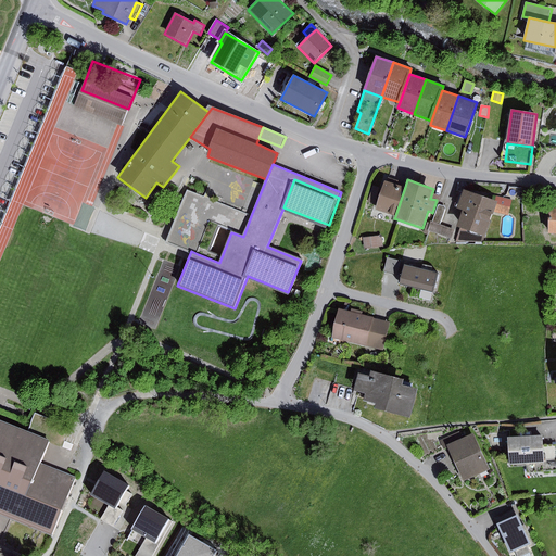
[(395,216),(405,187),(384,181),(376,210),(395,216)]
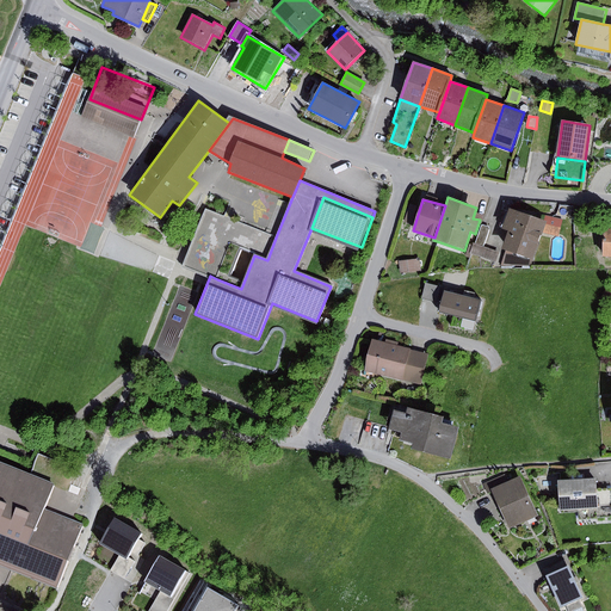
[(411,204),(405,222),(411,224),(417,207),(411,204)]
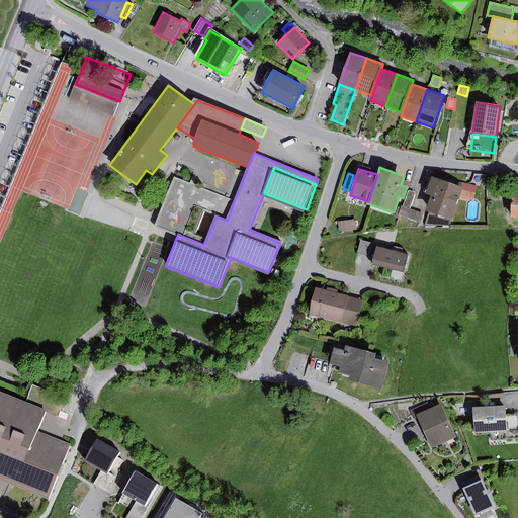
[(462,187),(432,176),(426,193),(431,195),(426,210),(451,220),(462,187)]
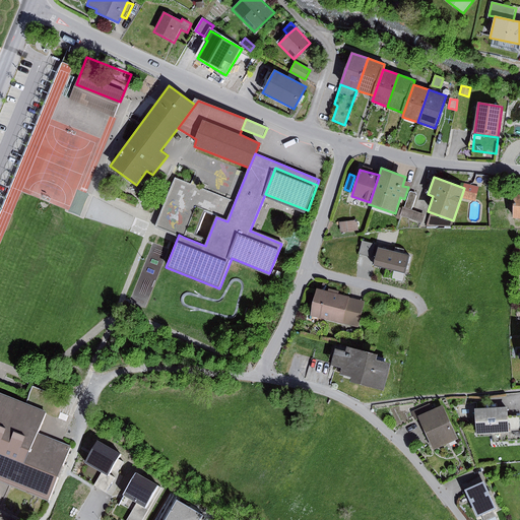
[(179,235),(185,238),(196,209),(216,217),(228,221),(235,202),(176,179),(156,226),(179,235)]
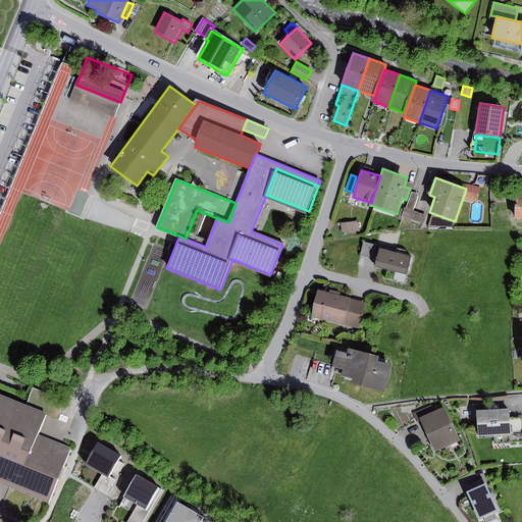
[(480,188),(468,185),(464,200),(477,203),(480,188)]
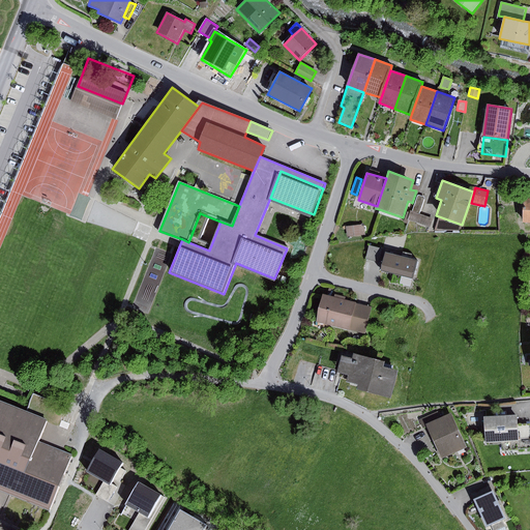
[(417,196),(413,210),(420,212),(424,199),(424,197),(419,195),(417,196)]
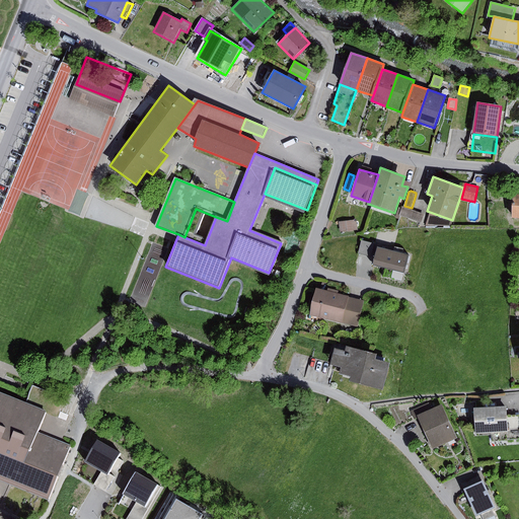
[(402,207),(399,216),(421,223),(424,214),(402,207)]
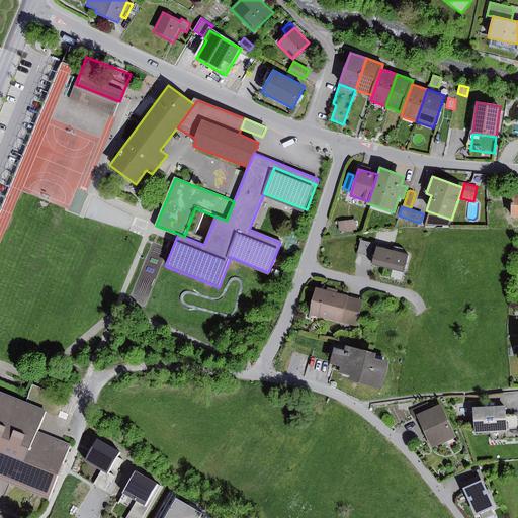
[(355,220),(338,222),(339,233),(357,231),(355,220)]
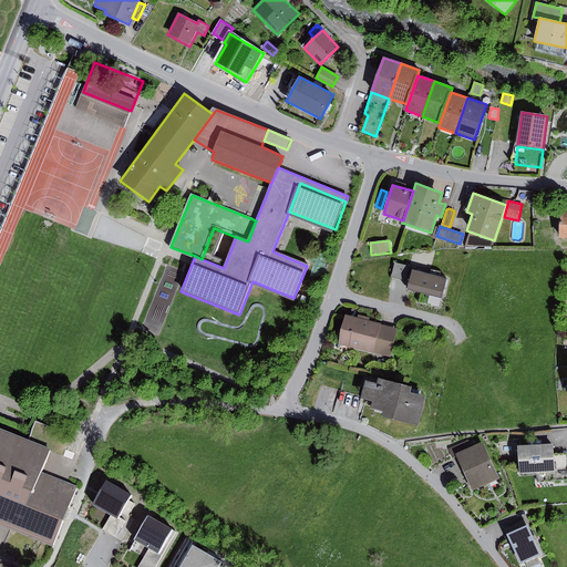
[(394,263),(391,277),(405,280),(409,267),(394,263)]
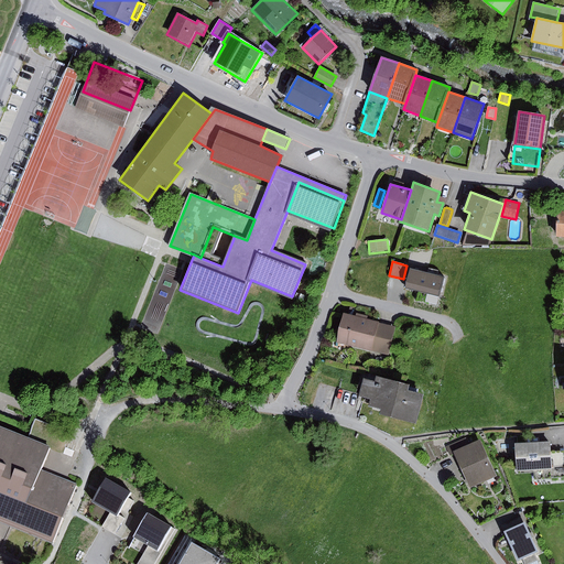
[(444,278),(410,270),(405,288),(440,295),(444,278)]
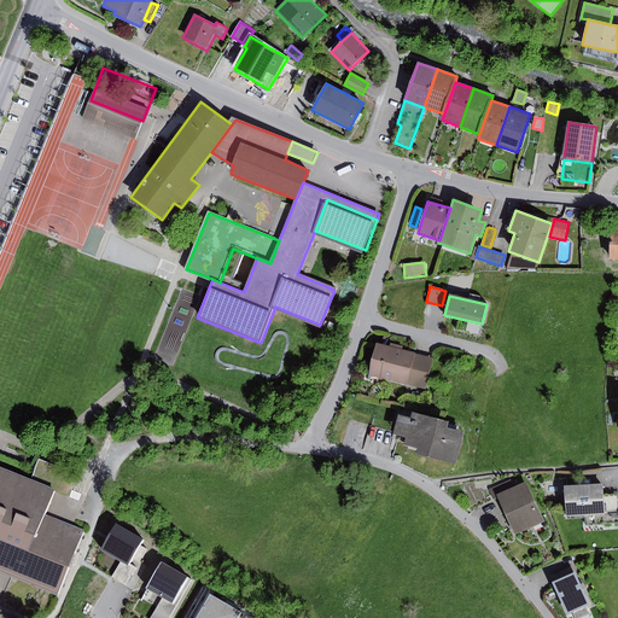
[(389,347),(377,343),(368,375),(407,385),(414,353),(402,350),(403,347),(390,343),(389,347)]
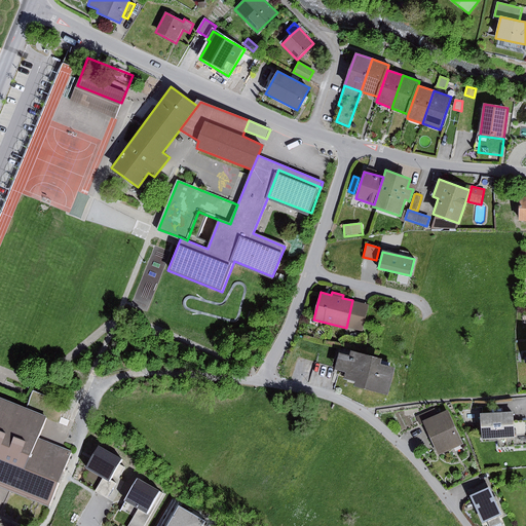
[(369,304),(352,300),(346,328),(362,332),(369,304)]
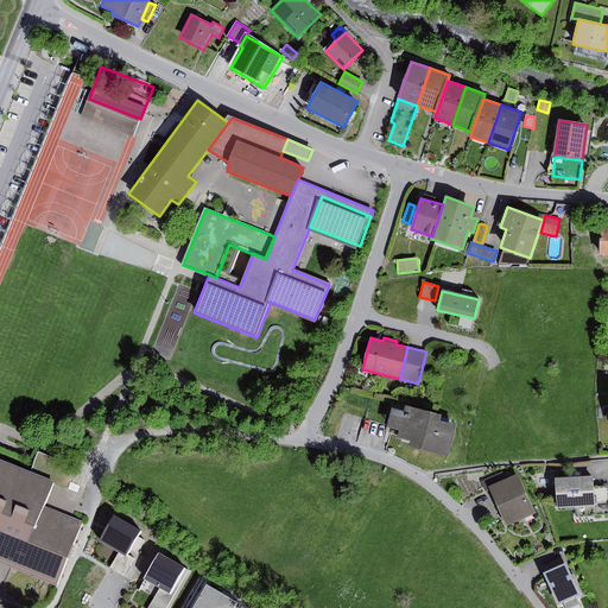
[(404,412),(392,409),(387,428),(399,430),(398,438),(411,442),(410,448),(449,458),(457,425),(439,420),(442,415),(406,406),(404,412)]
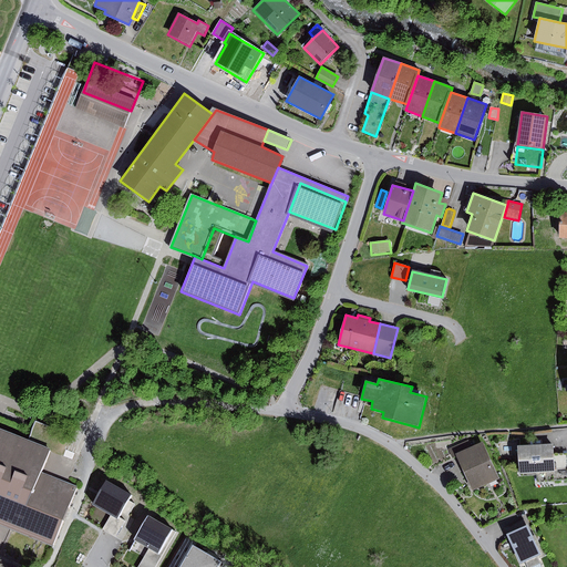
[(0,426),(0,523),(59,546),(81,486),(43,472),(53,447),(0,426)]
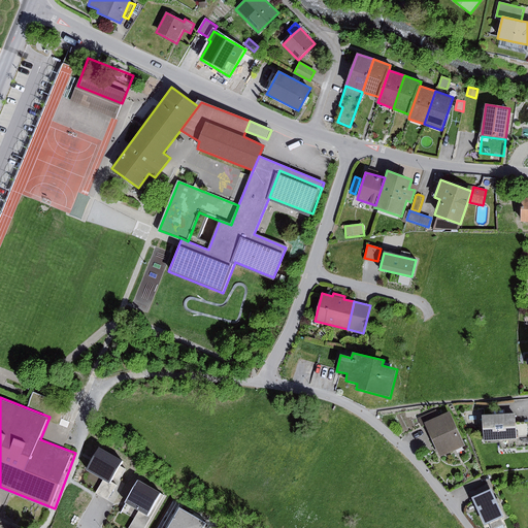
[(426,423),(435,419),(432,411),(418,418),(421,425),(426,423)]
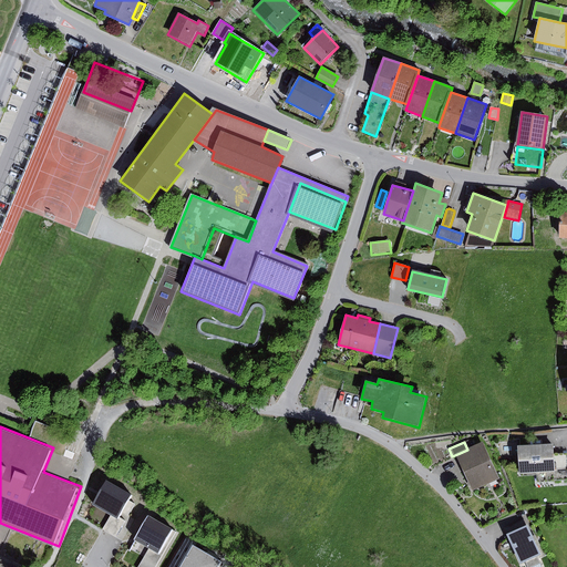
[(467,450),(457,454),(473,491),(498,478),(483,443),(467,450)]
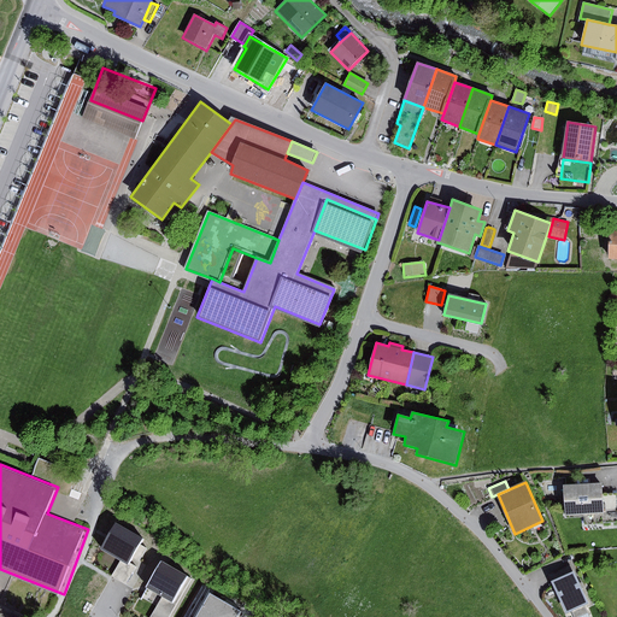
[(603,483),(564,486),(565,515),(583,513),(585,523),(605,522),(603,494),(603,483)]
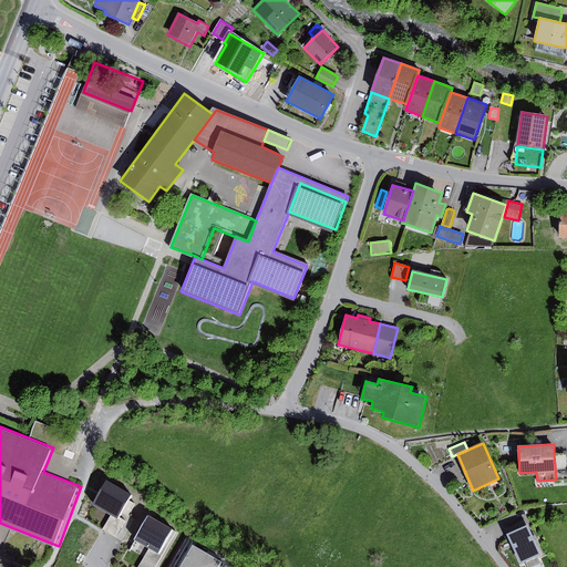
[(566,453),(554,454),(556,480),(566,478),(566,453)]
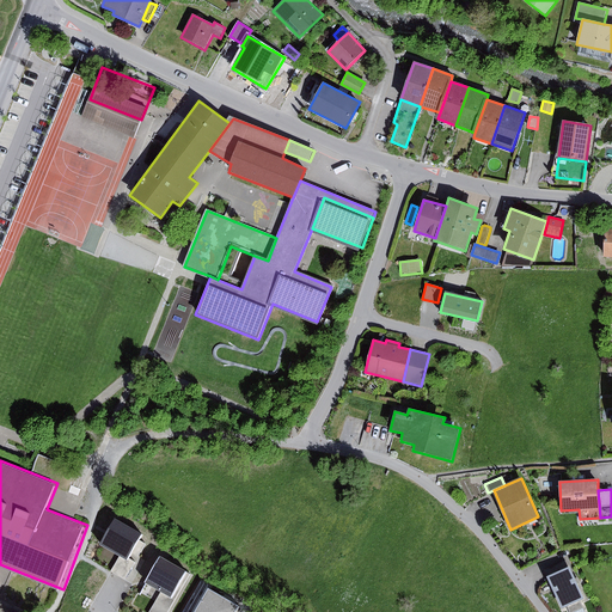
[(141,534),(115,519),(101,545),(120,556),(127,561),(141,534)]
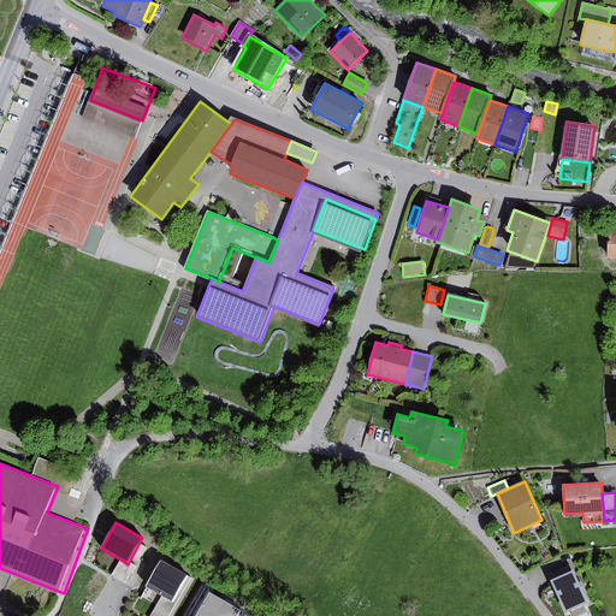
[(128,564),(120,560),(112,574),(126,582),(135,568),(128,564)]
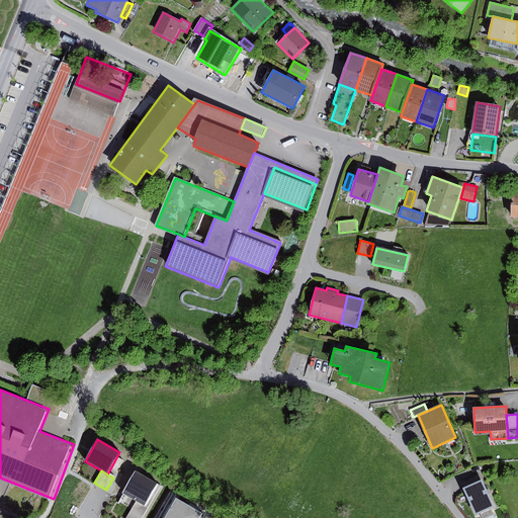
[(157,484),(135,472),(123,494),(136,501),(146,506),(157,484)]
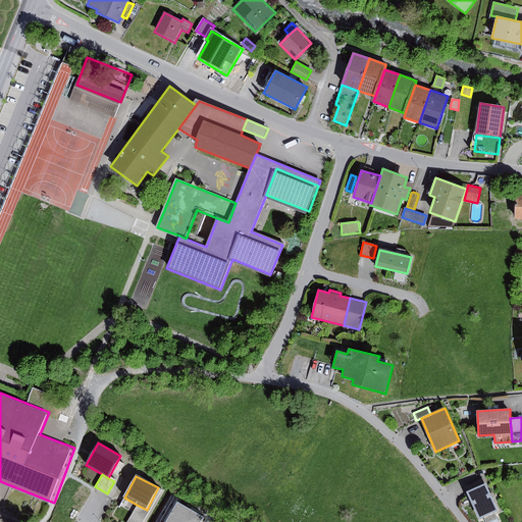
[(464,486),(467,492),(485,483),(483,477),(464,486)]
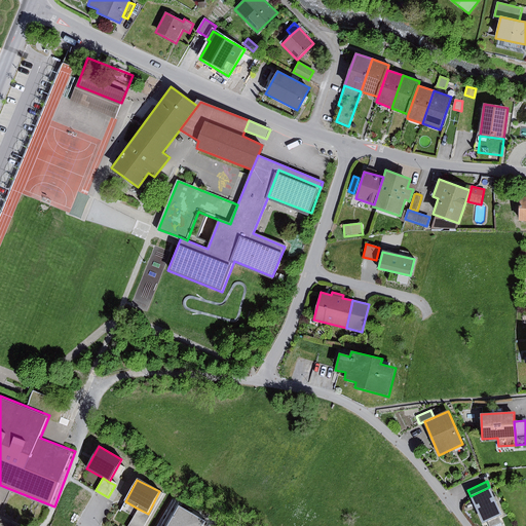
[(489,487),(471,496),(483,524),(488,522),(489,525),(502,525),(498,517),(502,515),(489,487)]
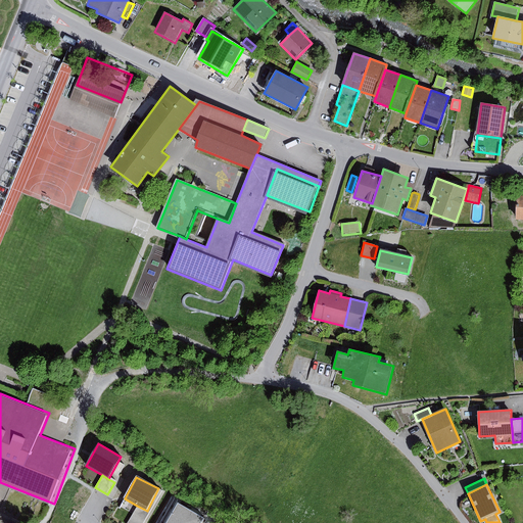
[(203,522),(205,519),(177,503),(164,522),(203,522)]
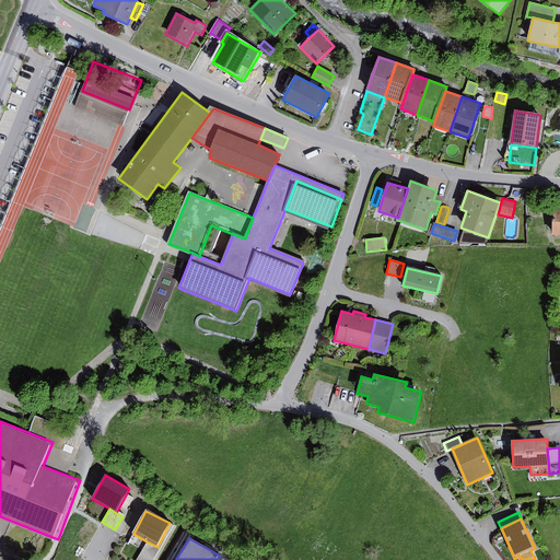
[(147,541),(137,559),(153,559),(161,548),(158,547),(147,541)]
